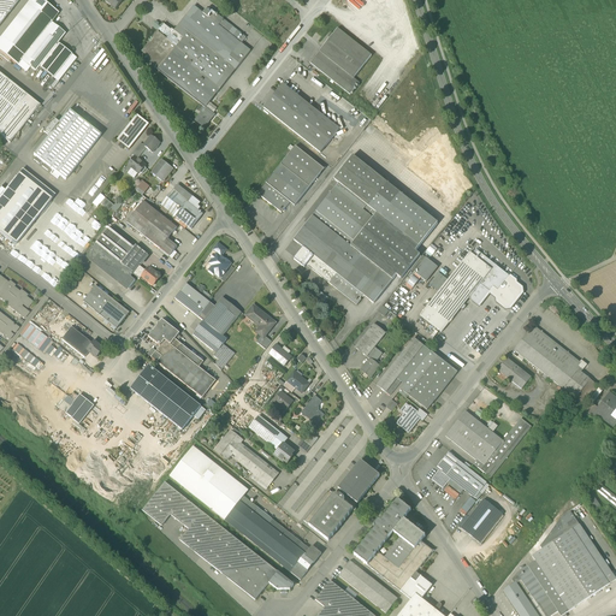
[(30,0),(0,37),(0,52),(5,55),(27,72),(30,67),(21,60),(51,23),(59,13),(41,0),(30,0)]
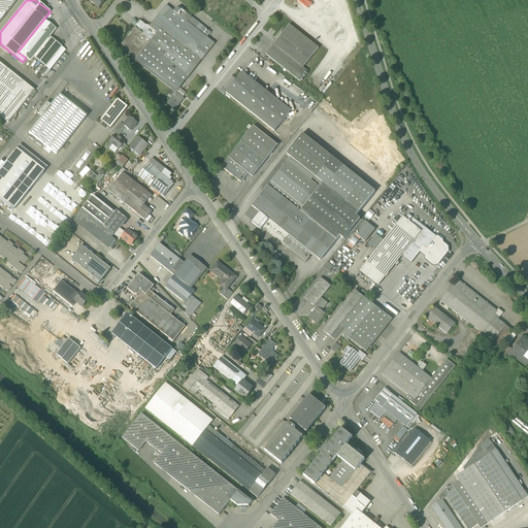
[(0,0),(0,21),(15,0),(0,0)]
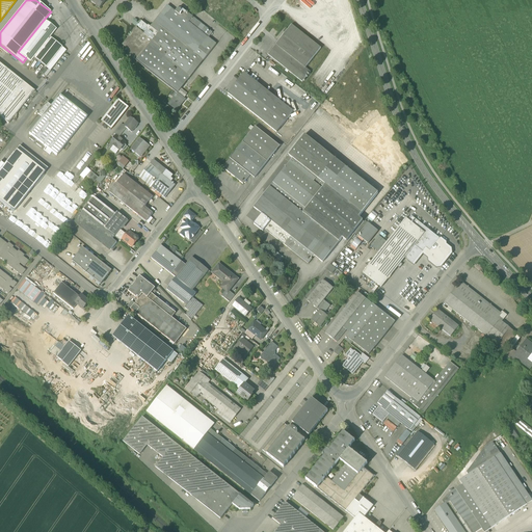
[(100,8),(106,1),(104,0),(89,0),(90,0),(100,8)]
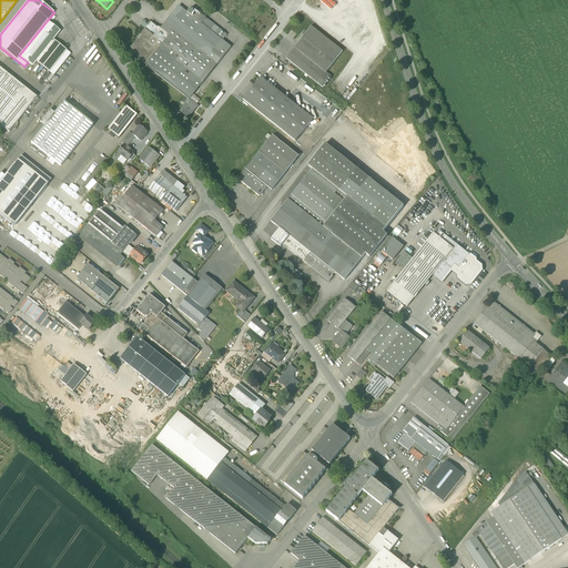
[(95,1),(107,9),(97,0),(95,1)]
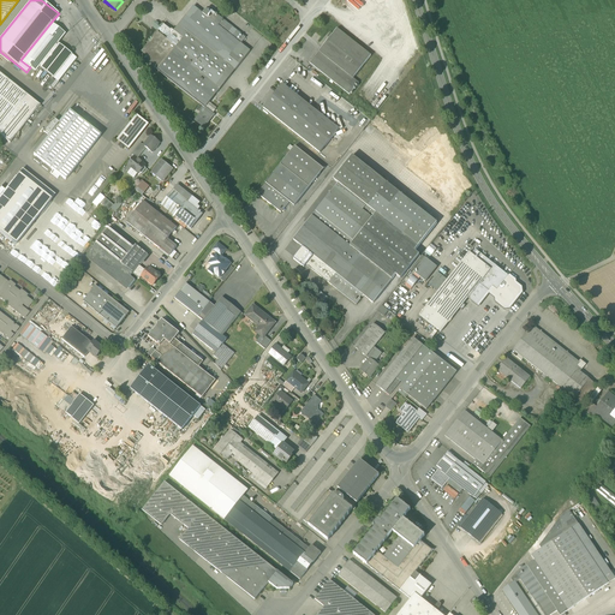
[(193,6),(178,25),(216,55),(232,37),(219,27),(224,21),(208,9),(203,15),(193,6)]
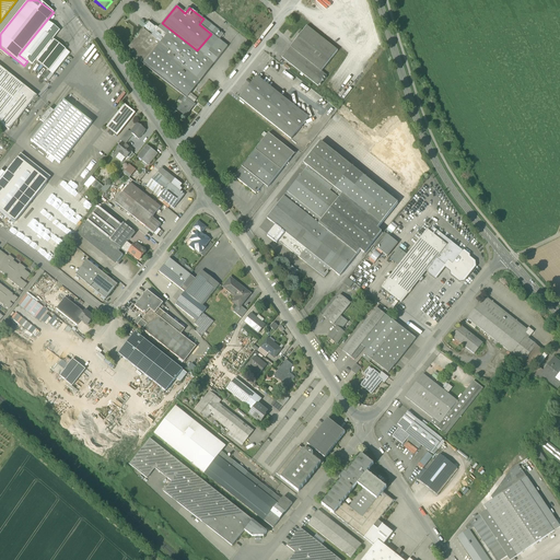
[(223,34),(203,19),(199,24),(211,34),(219,41),(223,34)]
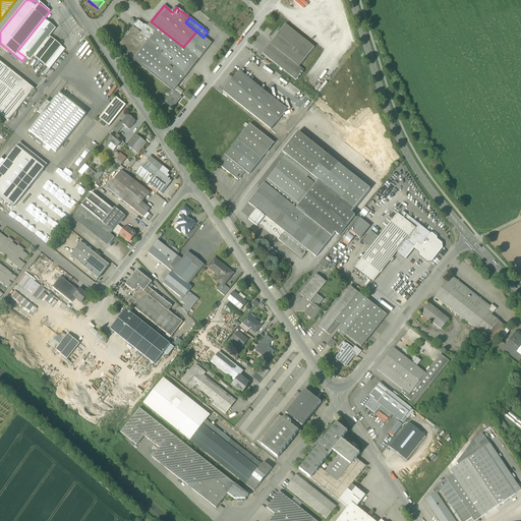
[(55,29),(43,19),(17,51),(25,57),(30,61),(33,57),(49,37),(55,29)]
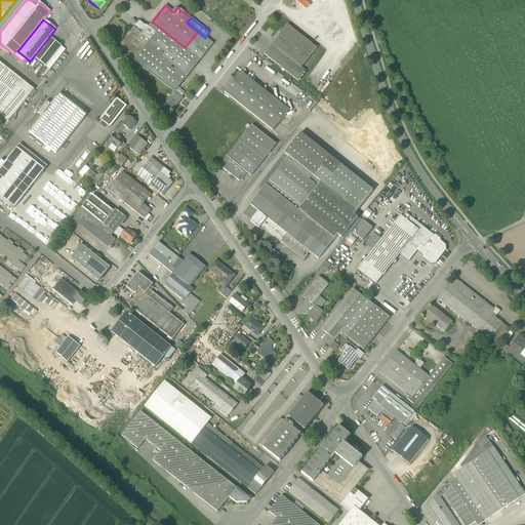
[(136,27),(136,29),(143,34),(149,27),(147,25),(146,26),(140,22),(139,21),(134,23),(133,25),(136,27)]
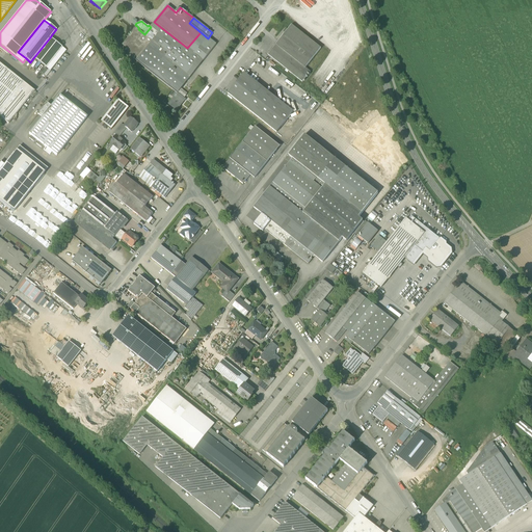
[(154,22),(151,27),(159,34),(154,42),(167,53),(164,57),(190,77),(216,45),(208,38),(201,32),(187,48),(154,22)]
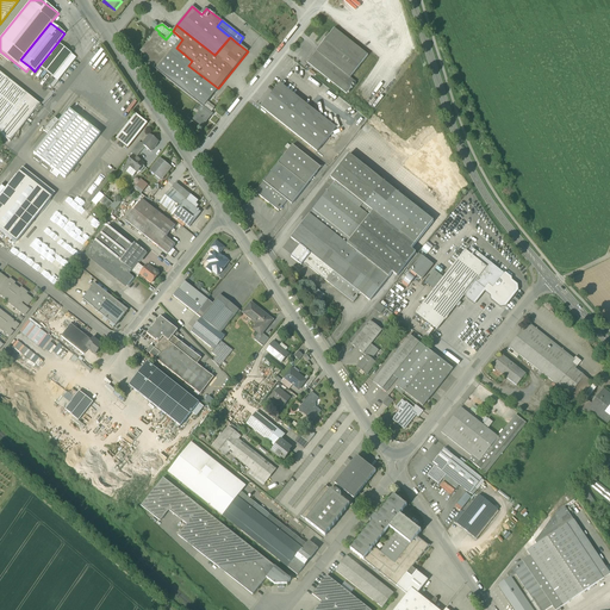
[(307,63),(347,94),(348,93),(349,93),(349,92),(356,82),(350,79),(368,56),(334,29),(307,63)]
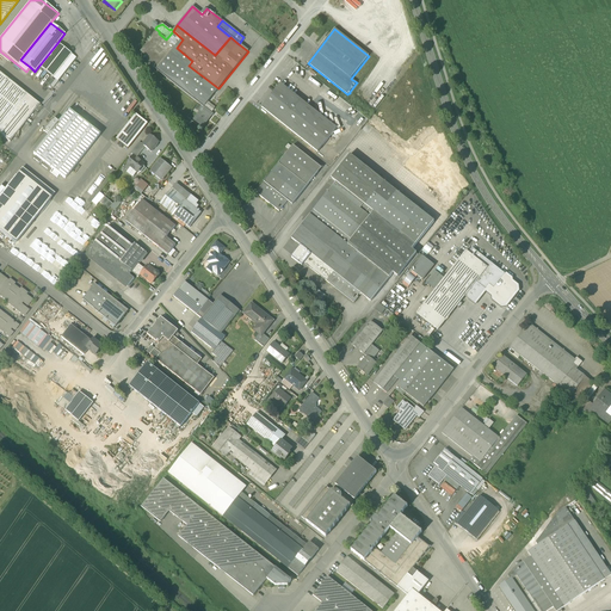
[(176,47),(177,48),(183,39),(173,31),(166,39),(176,47)]
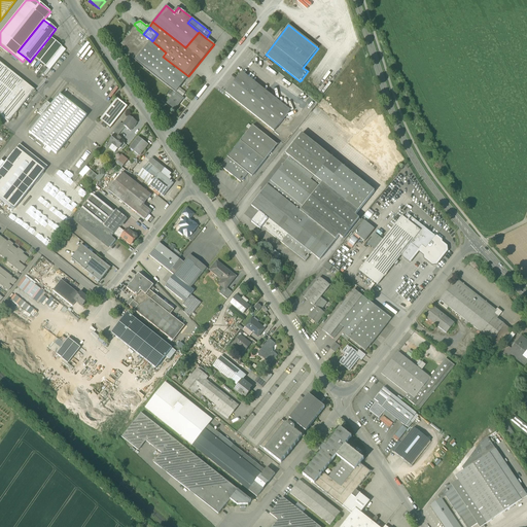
[(151,40),(143,34),(137,29),(135,28),(134,28),(131,33),(129,33),(129,34),(128,34),(128,36),(123,43),(121,44),(126,47),(126,48),(129,51),(129,53),(133,56),(132,57),(136,60),(151,40)]
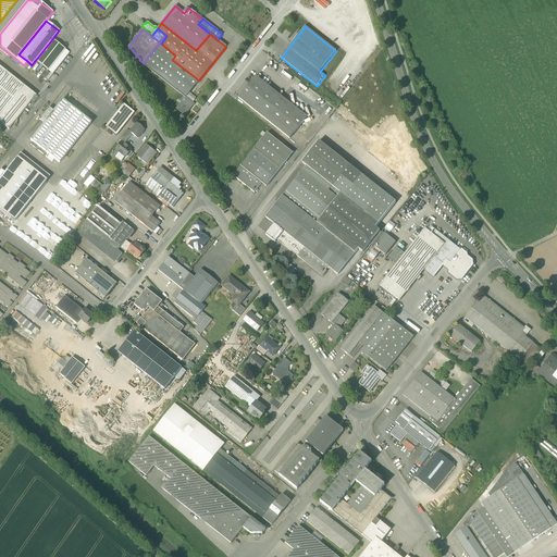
[(379,51),(371,38),(360,45),(368,58),(379,51)]
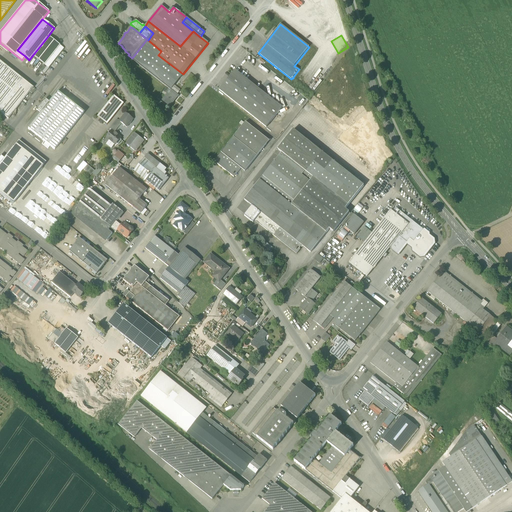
[(63,48),(48,36),(32,56),(48,68),(63,48)]
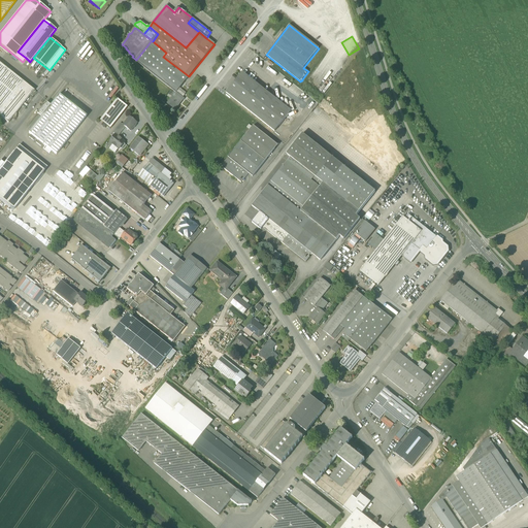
[(178,90),(189,76),(163,57),(166,53),(153,41),(152,40),(136,60),(135,61),(174,92),(176,93),(178,90)]
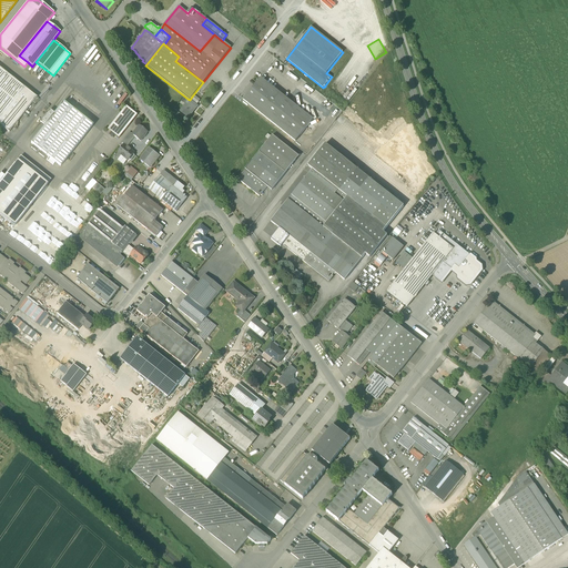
[(37,98),(7,74),(0,82),(0,125),(9,132),(33,102),(37,98)]
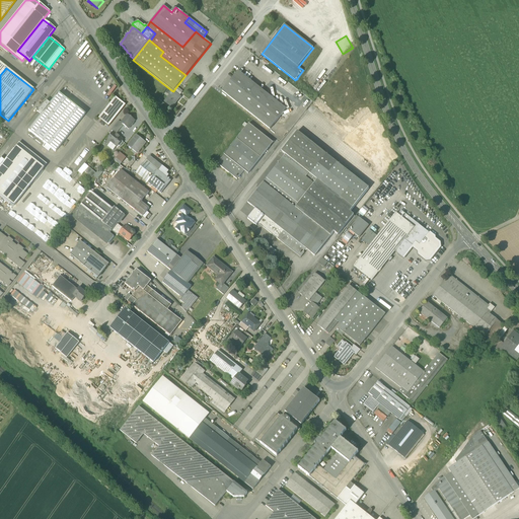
[(222,91),(270,130),(286,109),(238,71),(222,91)]
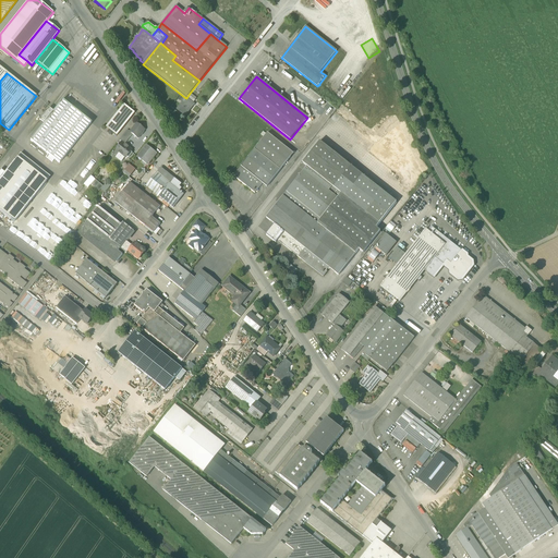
[(186,98),(193,104),(195,100),(189,95),(186,98)]
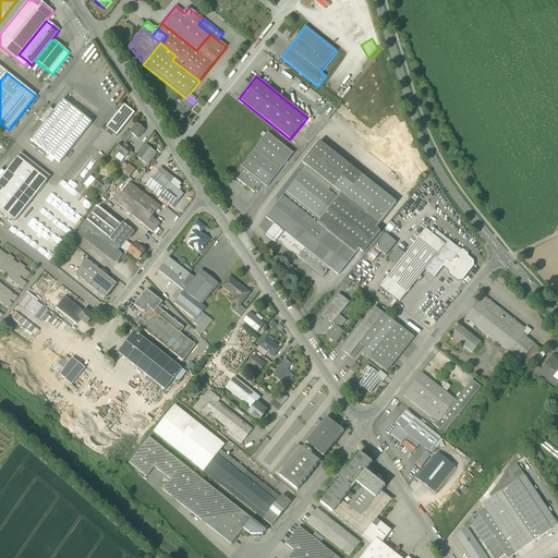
[(177,109),(185,117),(194,105),(193,104),(186,98),(184,97),(181,101),(182,102),(177,109)]
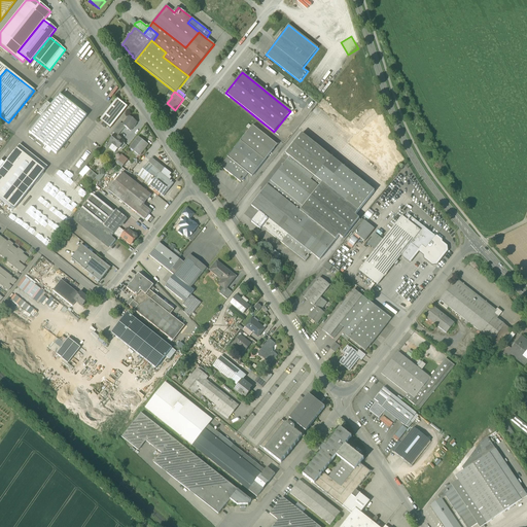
[(42,144),(45,146),(51,151),(56,154),(86,116),(59,95),(50,105),(46,102),(37,113),(41,116),(29,133),(31,135),(35,138),(38,140),(42,144)]
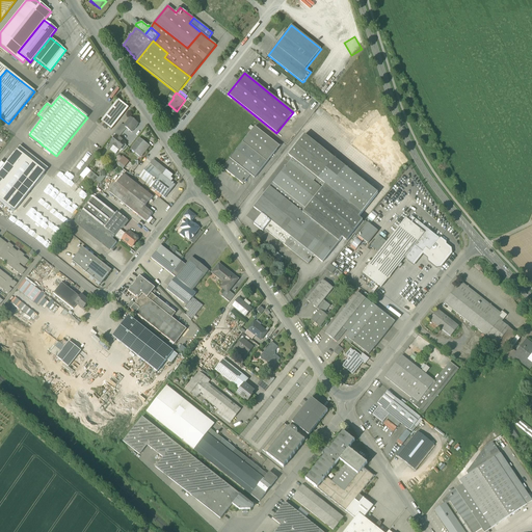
[(101,122),(104,124),(108,127),(111,130),(129,108),(118,100),(101,122)]
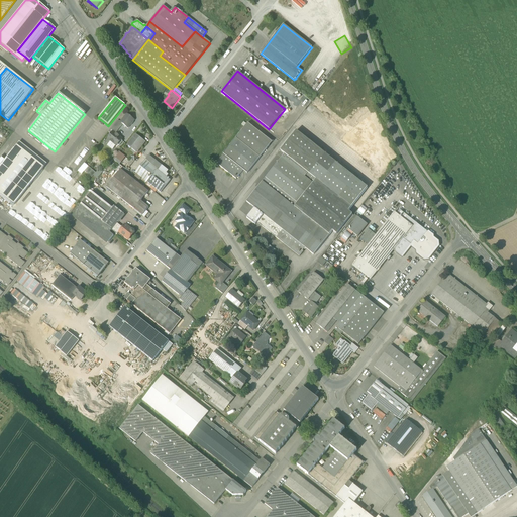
[(122,124),(128,128),(134,120),(126,114),(120,122),(122,124)]
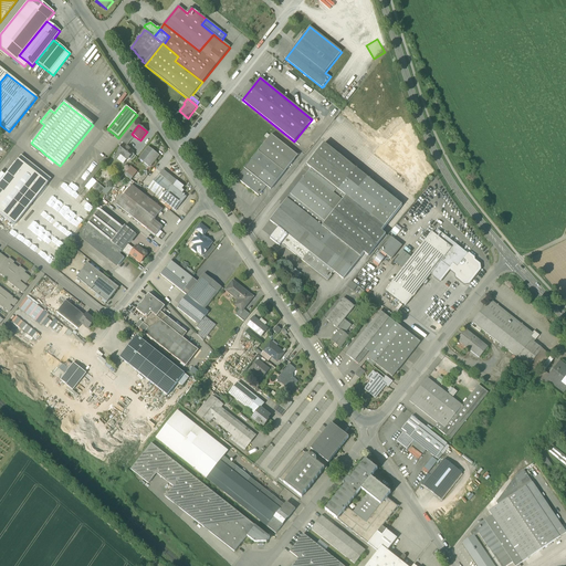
[(125,142),(128,144),(134,136),(132,134),(129,132),(123,140),(125,142)]
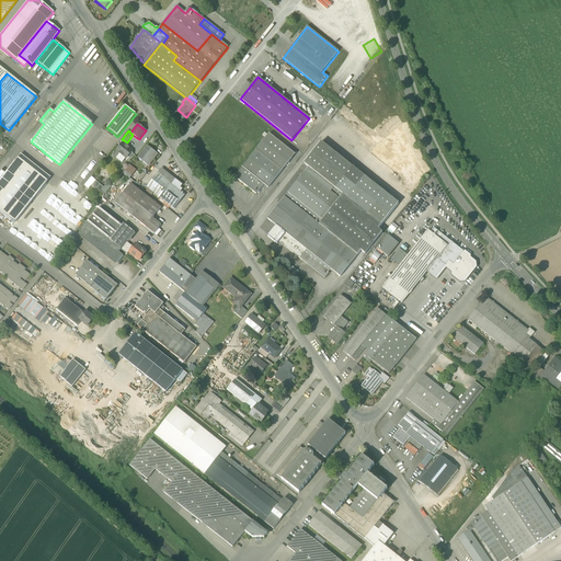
[(268,134),(255,150),(282,171),(295,155),(268,134)]
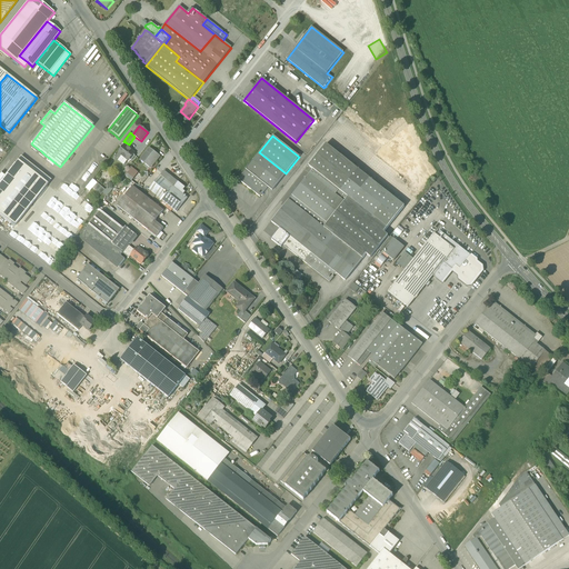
[(128,161),(130,160),(131,161),(135,157),(133,156),(135,153),(127,147),(129,145),(126,142),(122,148),(118,153),(121,157),(128,161)]
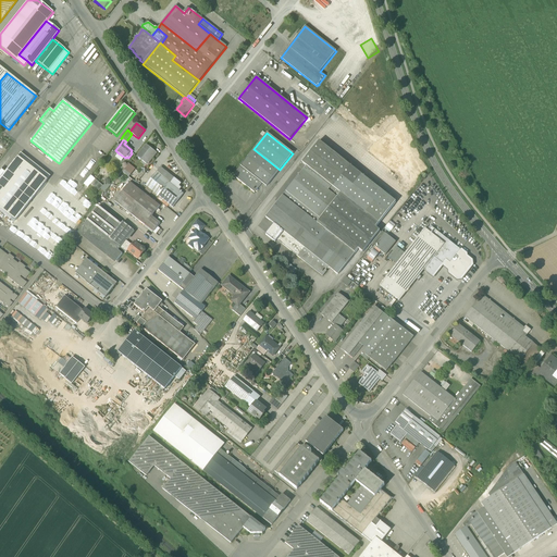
[(302,171),(329,190),(332,186),(348,165),(319,141),(301,162),(306,166),(302,171)]
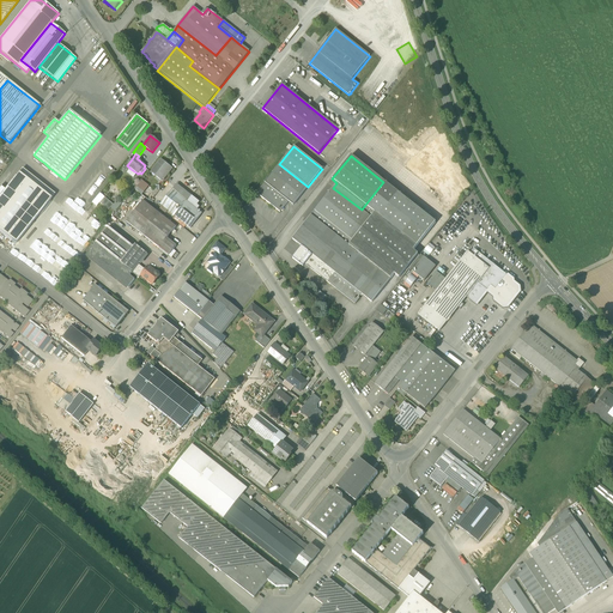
[(162,181),(173,169),(162,161),(151,173),(156,176),(157,176),(162,180),(162,181)]
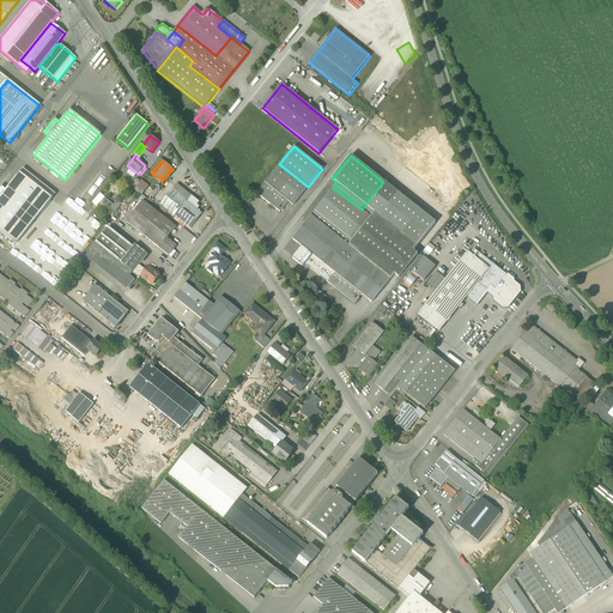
[(293,206),(308,187),(279,164),(256,194),(280,212),(289,202),(293,206)]
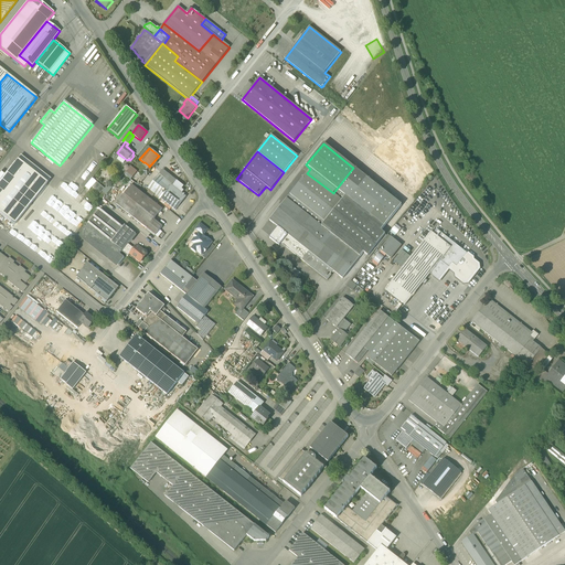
[(20,156),(17,160),(4,176),(0,172),(0,214),(14,225),(48,184),(51,179),(20,156)]
